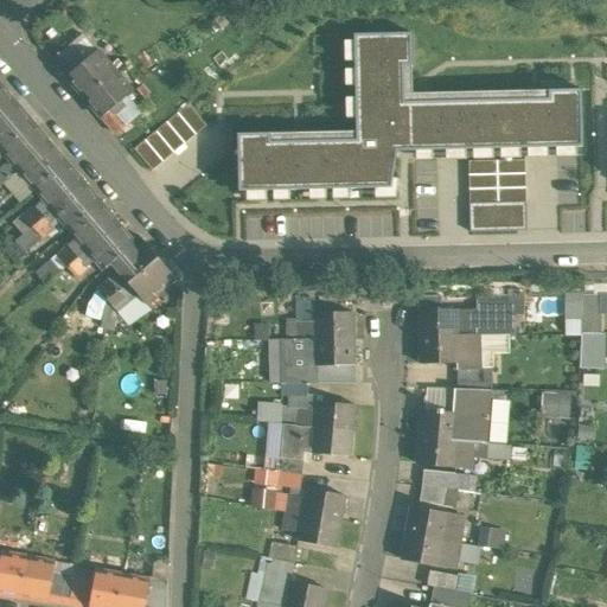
[(96,52),(82,36),(70,46),(83,63),(96,52)]
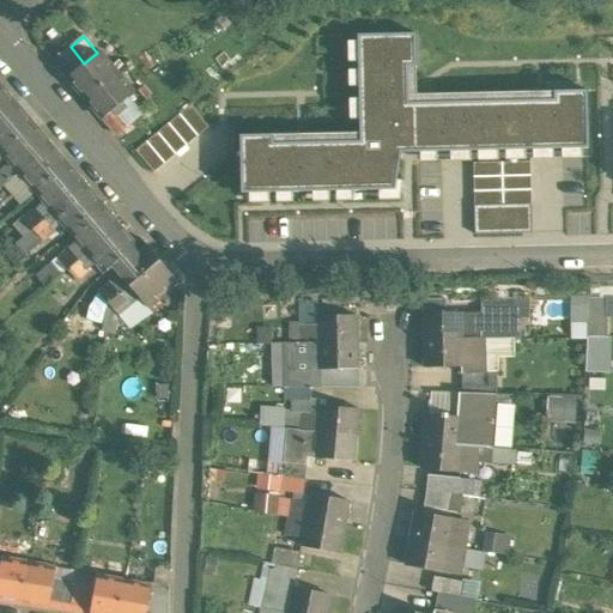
[(414,37),(359,37),(360,133),(240,134),(242,193),(394,193),(400,155),(588,147),(584,91),(414,97),(414,37)]
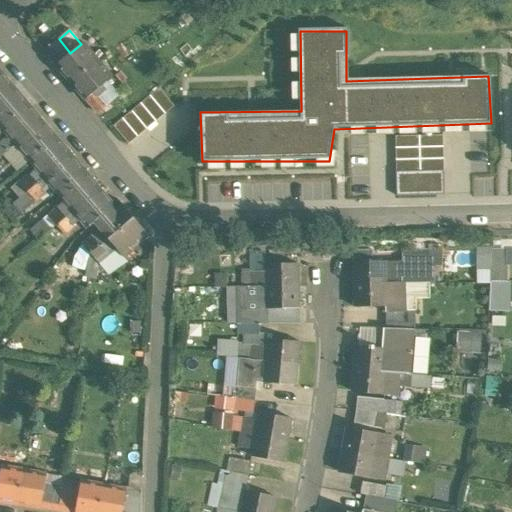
[(59,39),(44,51),(56,65),(70,53),(59,39)]
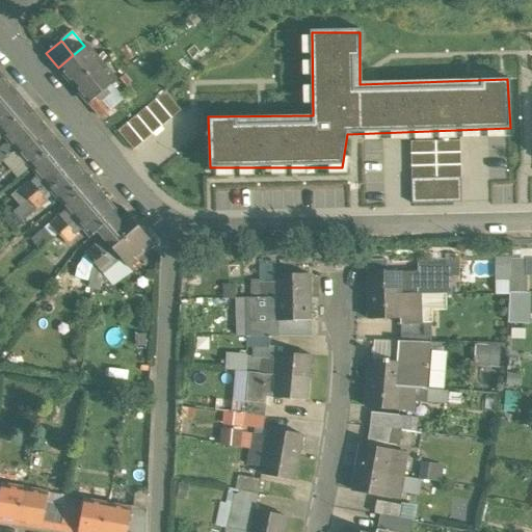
[(100,63),(84,46),(73,55),(58,68),(74,86),(100,63)]
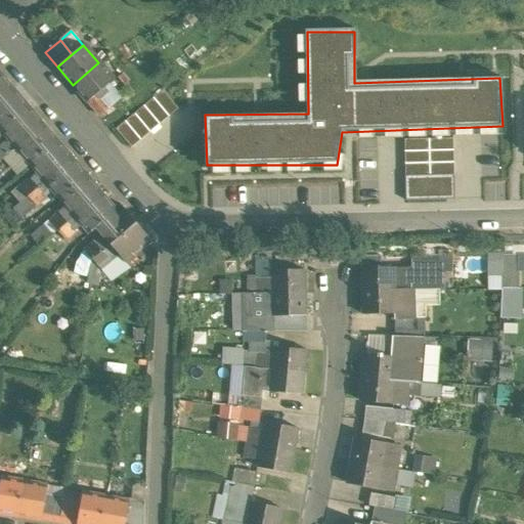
[(98,62),(73,85),(87,102),(92,98),(114,80),(98,62)]
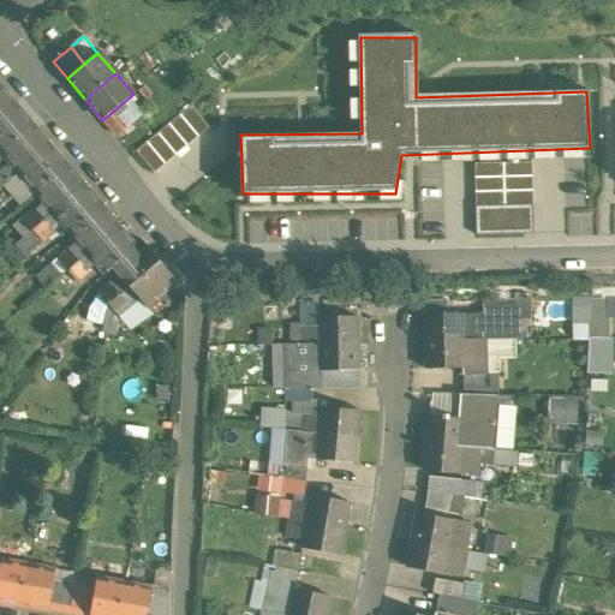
[(0,88),(0,118),(16,106),(0,88)]
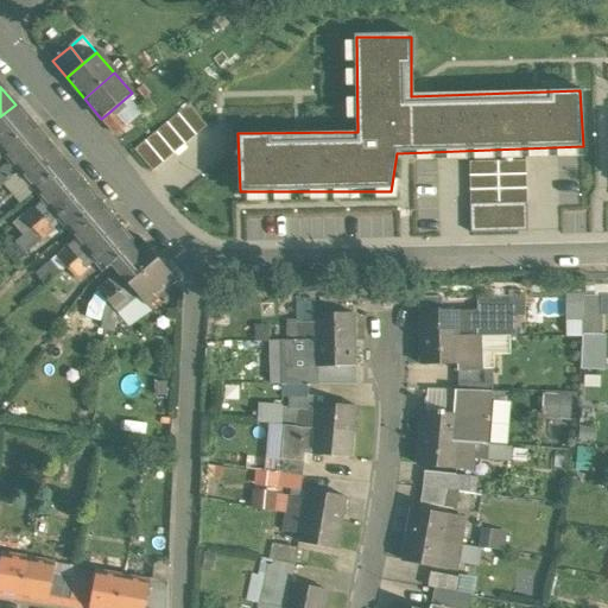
[(16,105),(0,116),(0,147),(2,151),(32,125),(16,105)]
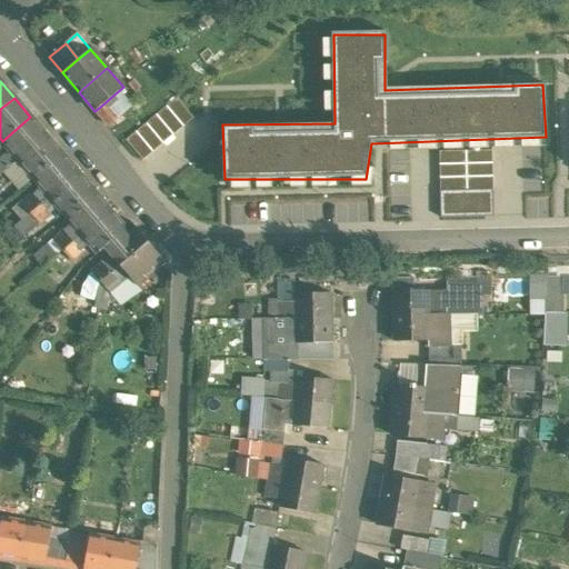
[(177,99),(126,141),(141,160),(192,118),(177,99)]
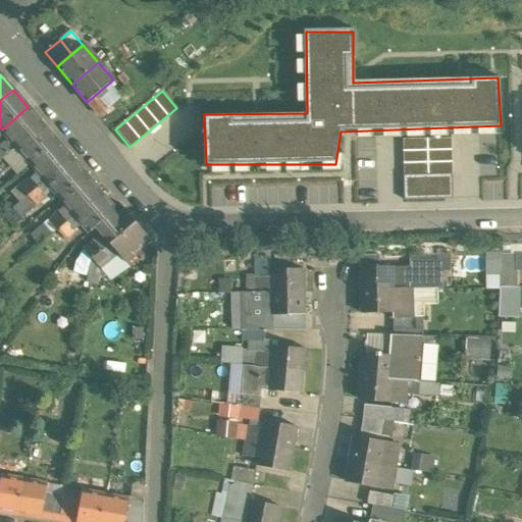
[(108,108),(99,97),(94,101),(92,98),(87,102),(99,116),(108,108)]
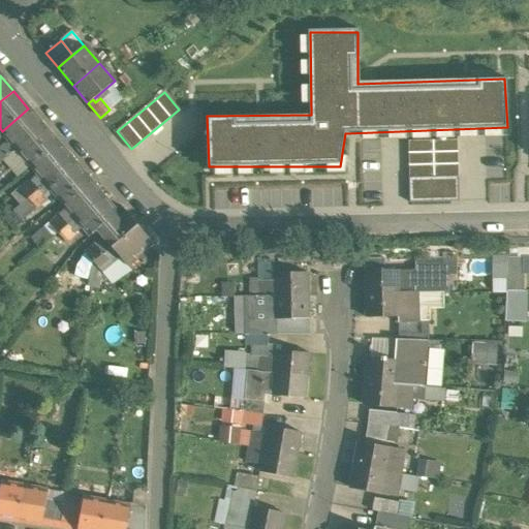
[(28,109),(2,131),(10,142),(17,148),(42,126),(28,109)]
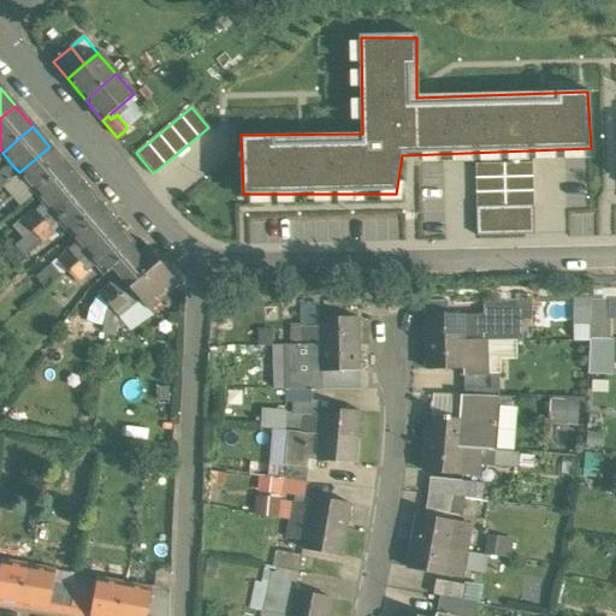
[(66,167),(49,147),(19,172),(19,173),(36,193),(66,167)]
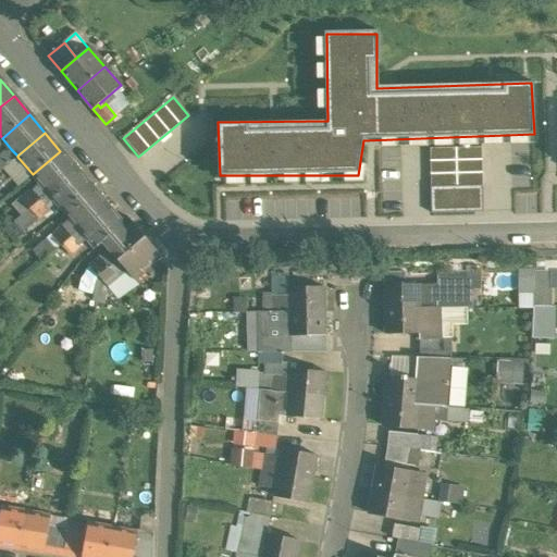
[(481,147),(454,148),(455,187),(482,187),(481,147)]
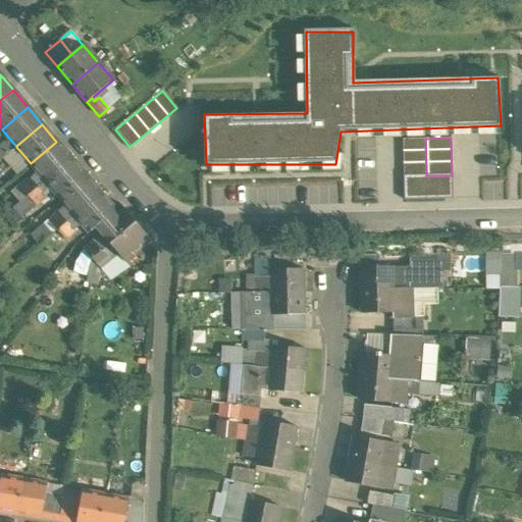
[(425,139),(405,140),(406,176),(426,175),(425,139)]
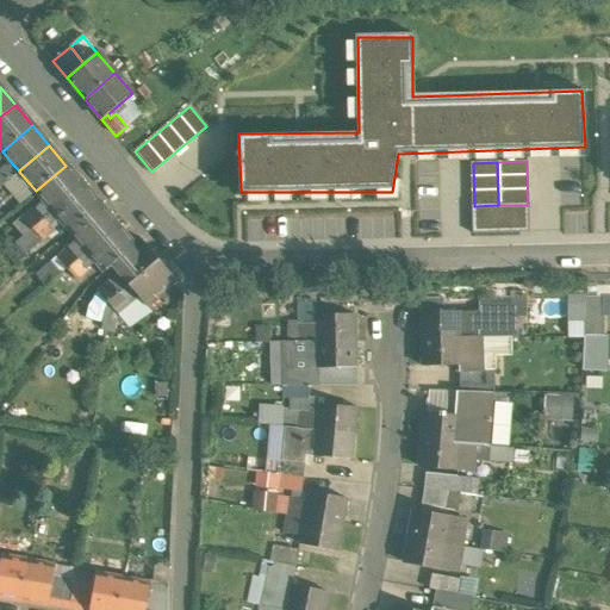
[(6,166),(0,170),(0,187),(19,172),(19,170),(12,163),(7,167),(6,166)]
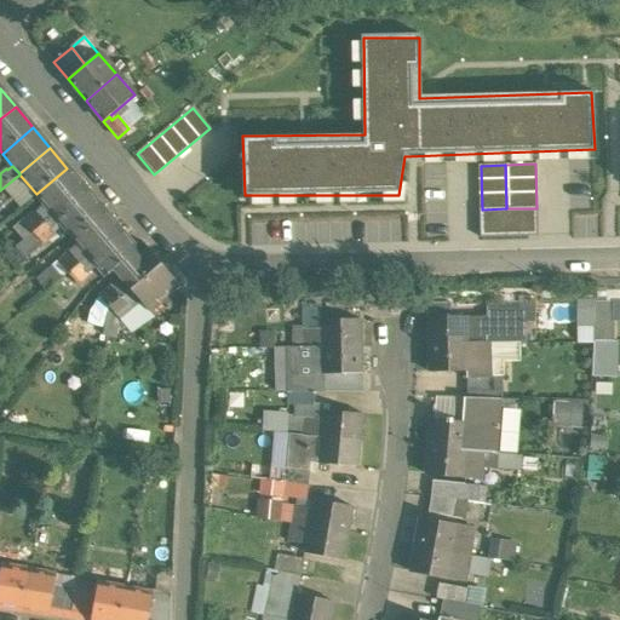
[(67,168),(36,194),(47,207),(53,214),(85,189),(67,168)]
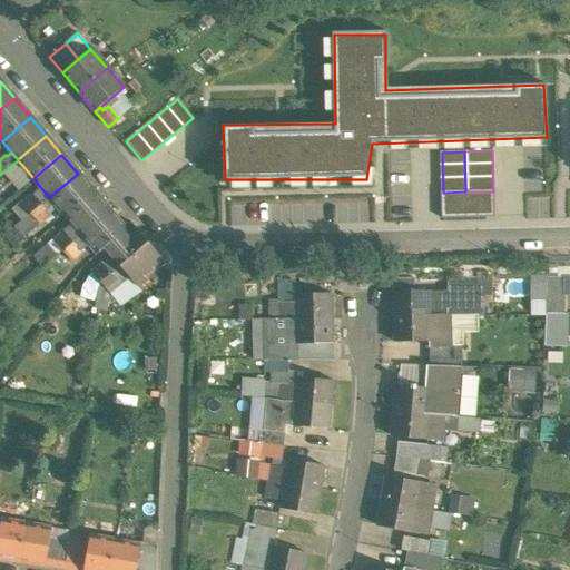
[(94,192),(78,174),(49,197),(57,206),(66,216),(94,192)]
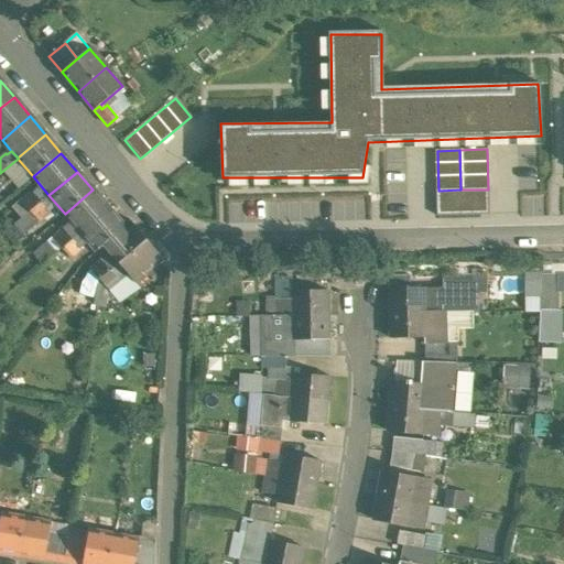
[(38,190),(33,193),(32,192),(21,202),(30,212),(49,195),(43,188),(39,191),(38,190)]
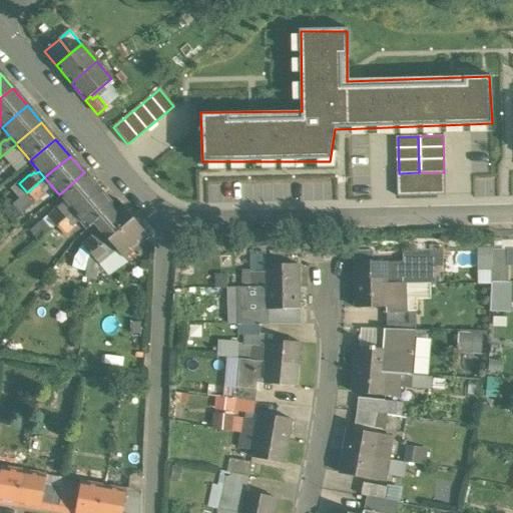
[(84,172),(59,194),(66,202),(73,211),(98,189),(84,172)]
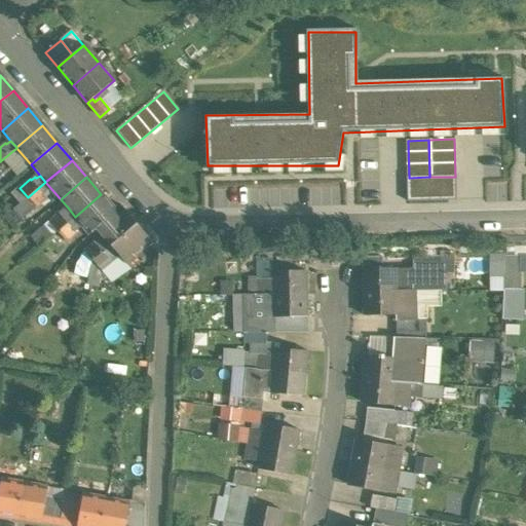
[(456,198),(455,177),(429,177),(408,178),(409,199),(456,198)]
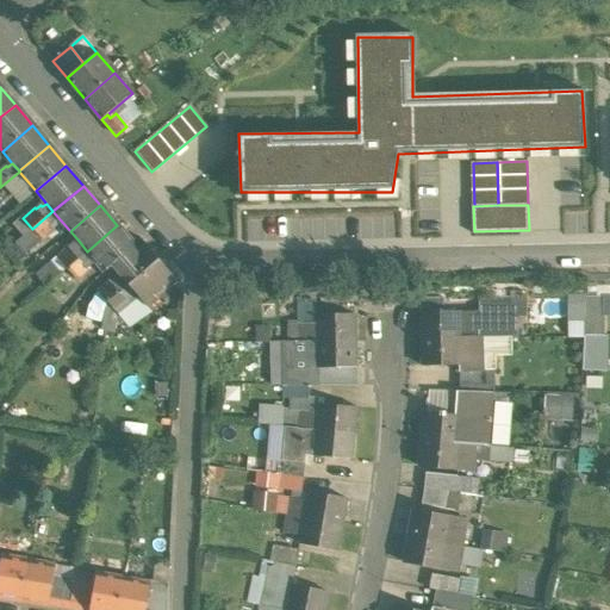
[(53,211),(32,229),(42,240),(54,230),(51,228),(55,224),(56,225),(61,221),(53,211)]
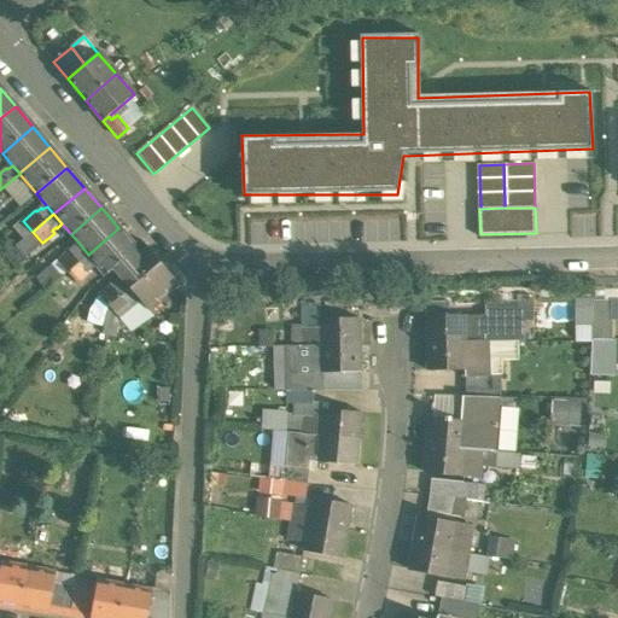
[(23,220),(15,228),(24,239),(27,237),(33,232),(23,221),(23,220)]
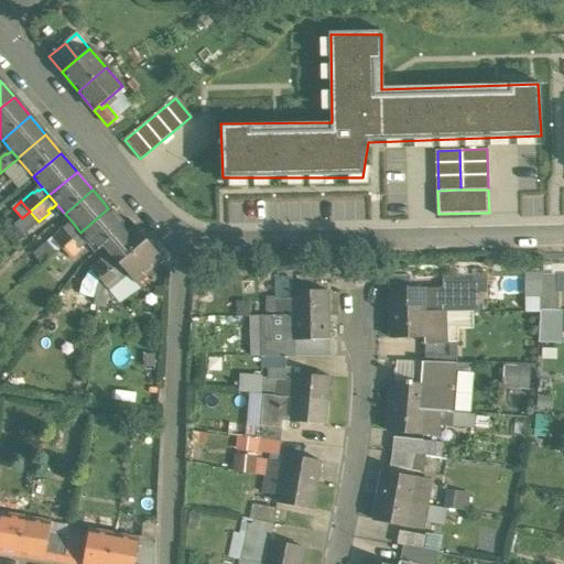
[(121,210),(115,216),(108,208),(80,232),(87,240),(97,251),(102,246),(125,227),(123,226),(130,220),(121,210)]
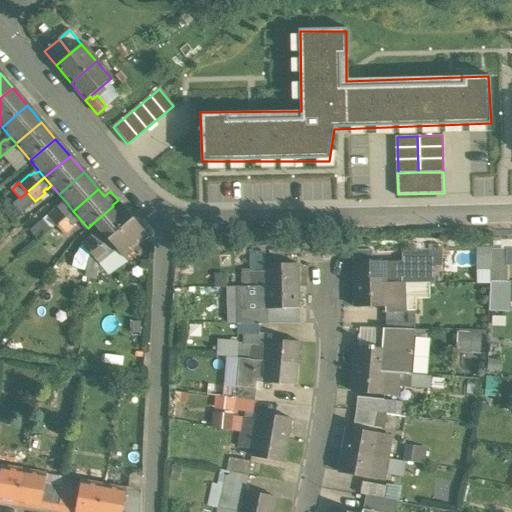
[(35,201),(27,192),(22,196),(30,205),(35,201)]
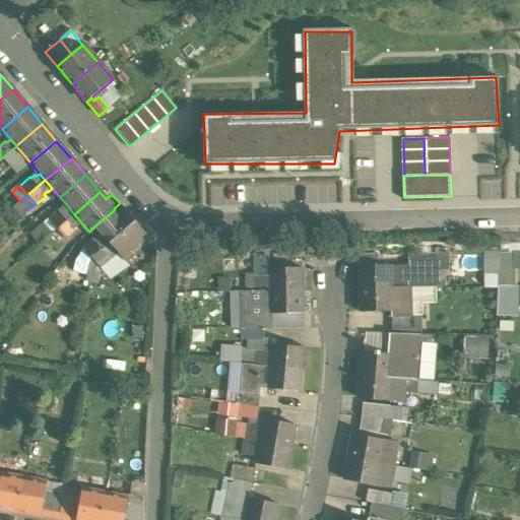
[(115,209),(94,226),(103,235),(109,243),(135,221),(121,204),(115,209)]
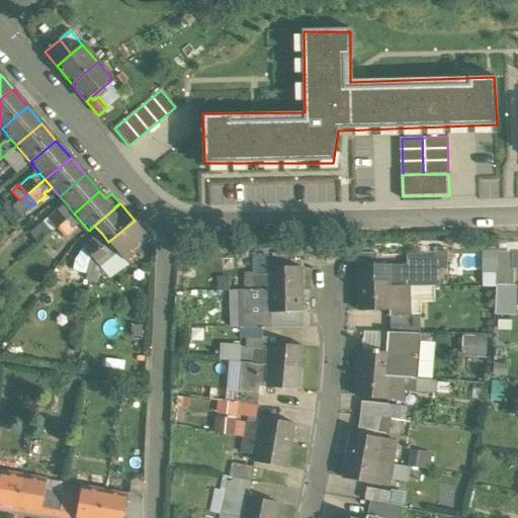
[(62,207),(49,219),(57,229),(74,213),(67,204),(63,208),(62,207)]
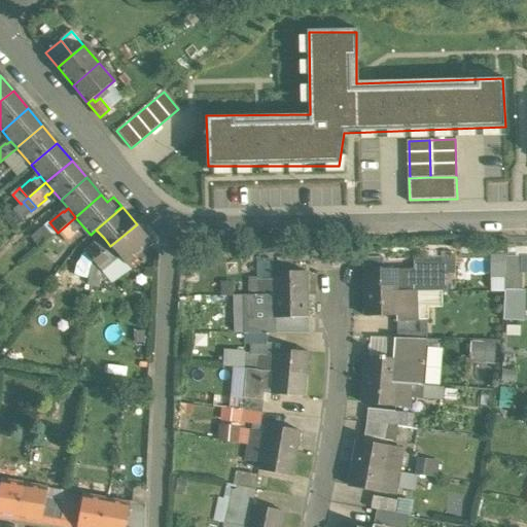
[(75,217),(58,233),(66,242),(75,233),(75,232),(78,229),(77,227),(81,224),(75,217)]
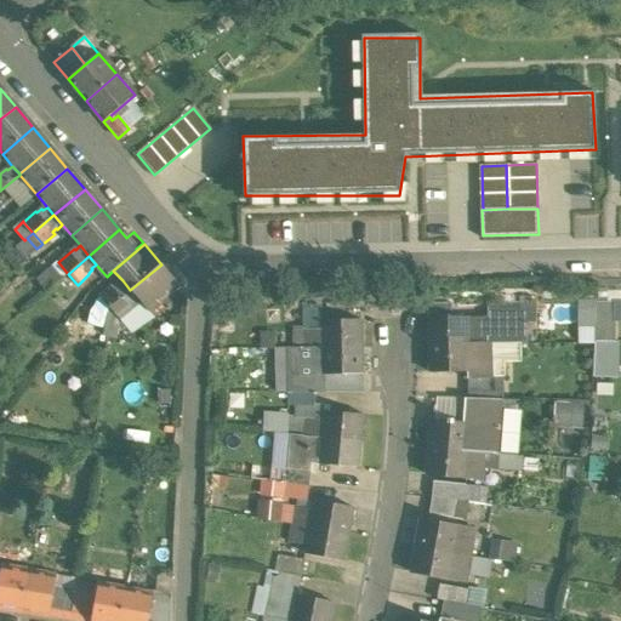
[(161,265),(130,290),(140,301),(148,311),(180,285),(161,265)]
